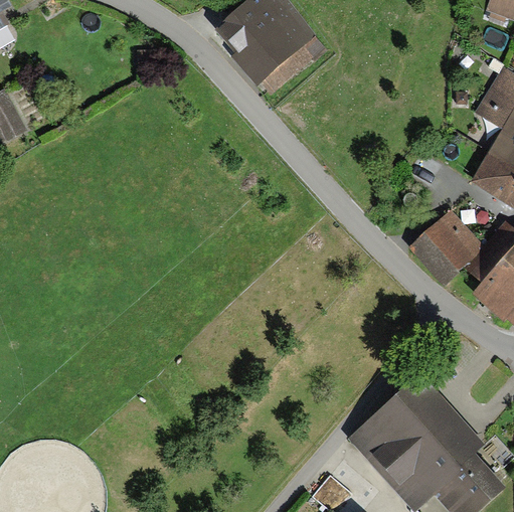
[(0,25),(6,22),(0,12),(10,7),(5,0),(0,0),(0,25)]
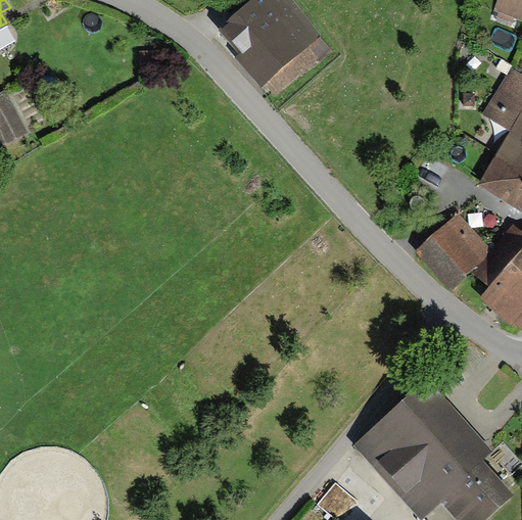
[(256,0),(220,32),(238,54),(235,57),(261,88),(265,85),(275,96),(334,47),(295,0),(256,0)]
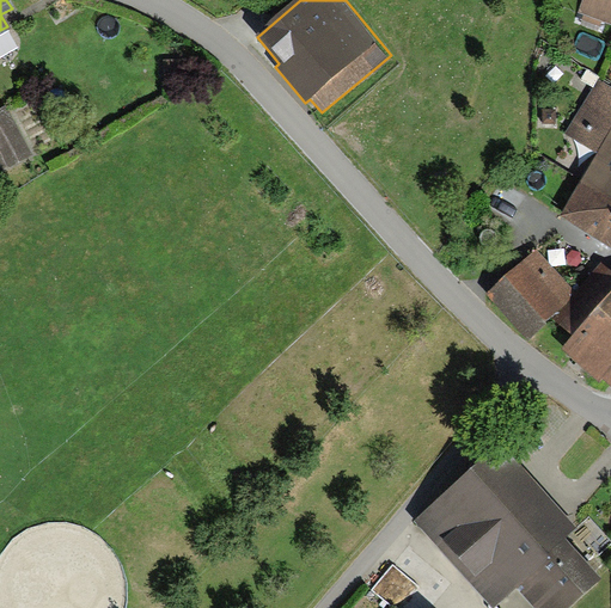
[(581,0),(579,10),(610,20),(610,0),(581,0)]
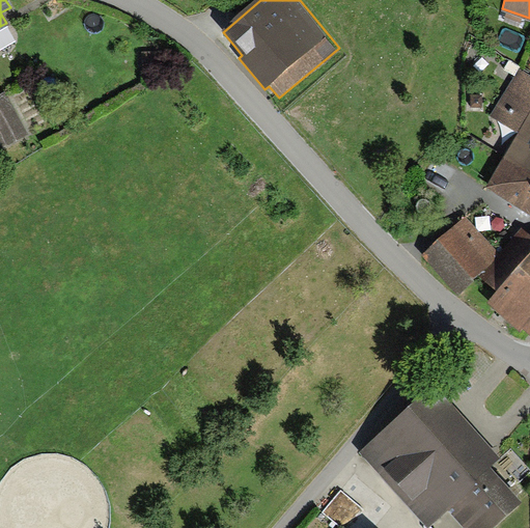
[(529,216),(529,73),(519,66),(489,114),(519,133),(484,188),(515,206),(529,216)]
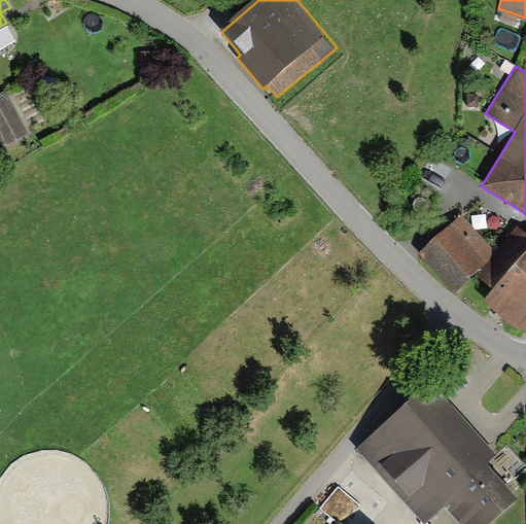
[(0,145),(26,132),(3,91),(0,93),(0,145)]
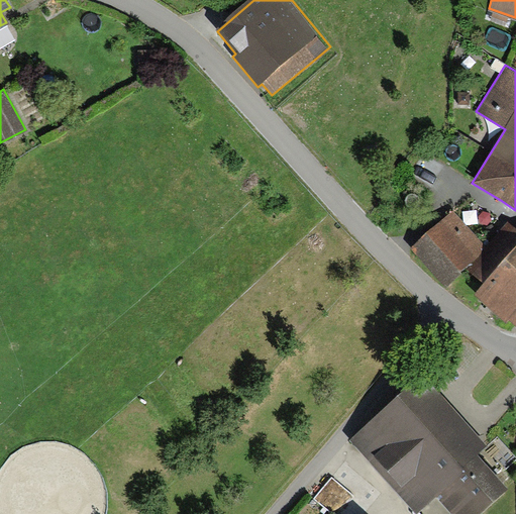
[(410,247),(446,285),(468,265),(485,245),(451,209),(410,247)]
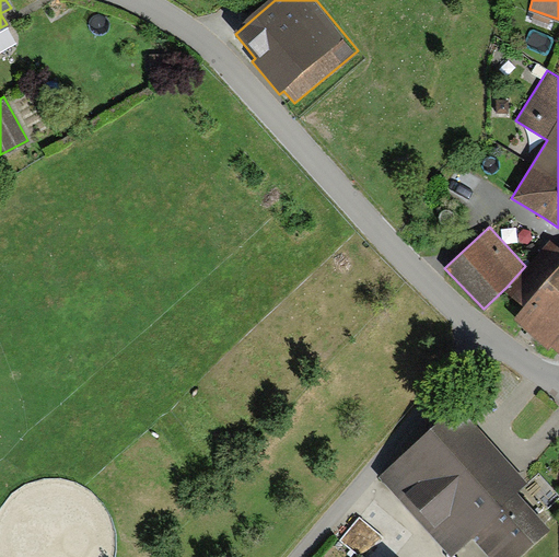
[(519,318),(558,355),(558,243),(551,236),(525,266),(507,287),(528,306),(519,318)]
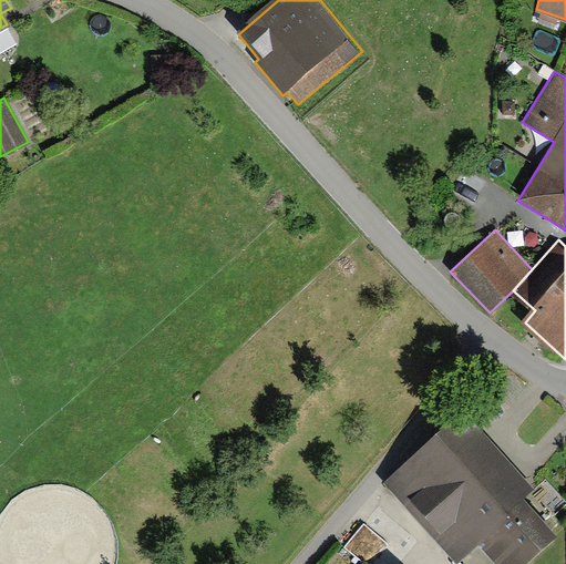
[(471,409),(386,484),(455,563),(477,543),(496,563),(526,563),(554,540),(524,505),(542,490),(471,409)]
